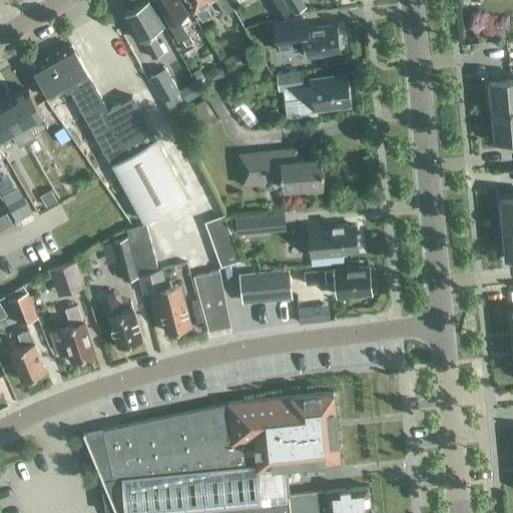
[(152,58),(162,52),(151,32),(163,25),(148,0),(145,0),(123,13),(139,39),(143,37),(146,41),(144,42),(152,58)]
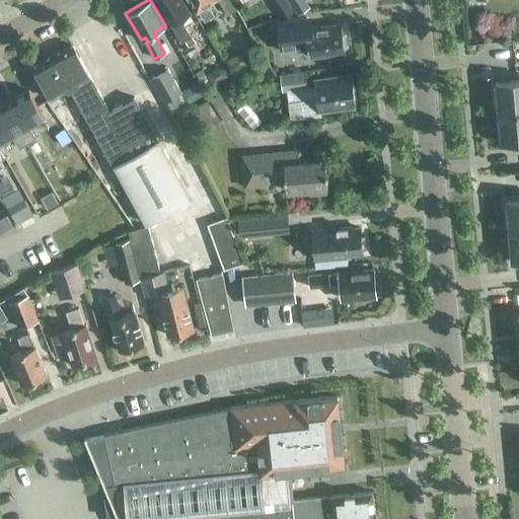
[(181,43),(191,36),(179,18),(189,12),(179,0),(156,0),(171,23),(169,24),(181,43)]
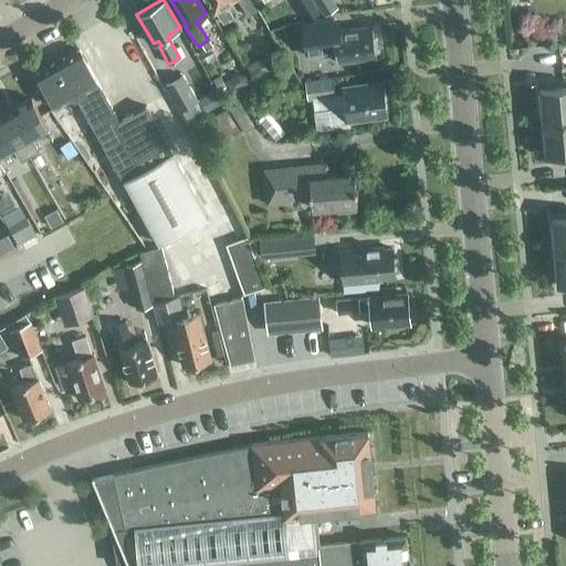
[(230,0),(207,0),(215,10),(222,23),(233,17),(224,3),(230,0)]
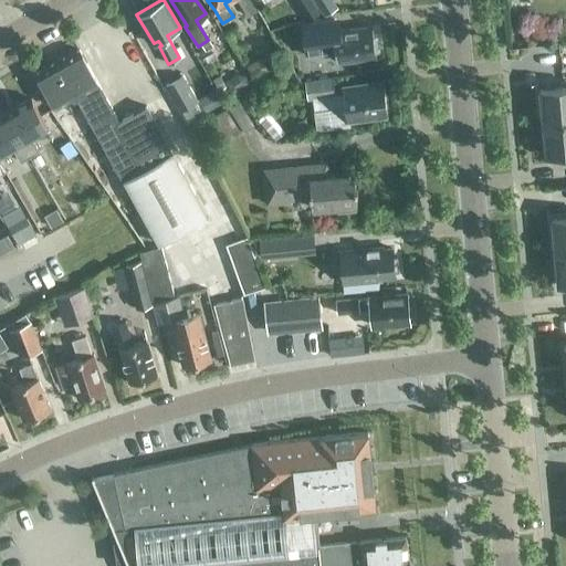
[(249,0),(236,0),(247,18),(257,12),(249,0)]
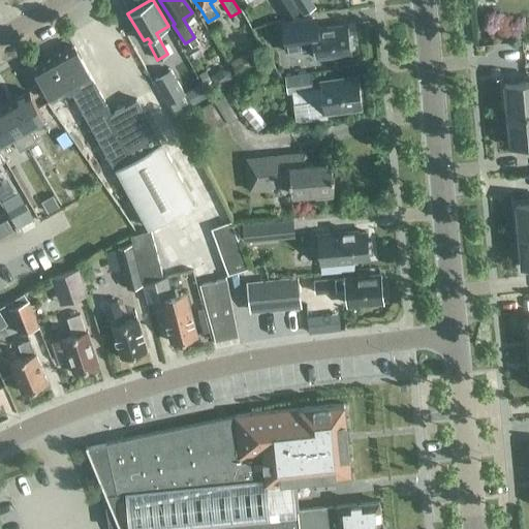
[(273,0),(286,19),(288,18),(299,11),(290,0),(273,0)]
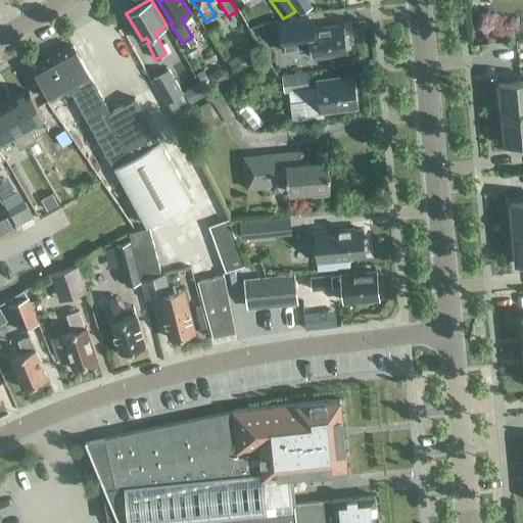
[(311,5),(306,0),(290,0),(298,12),(311,5)]
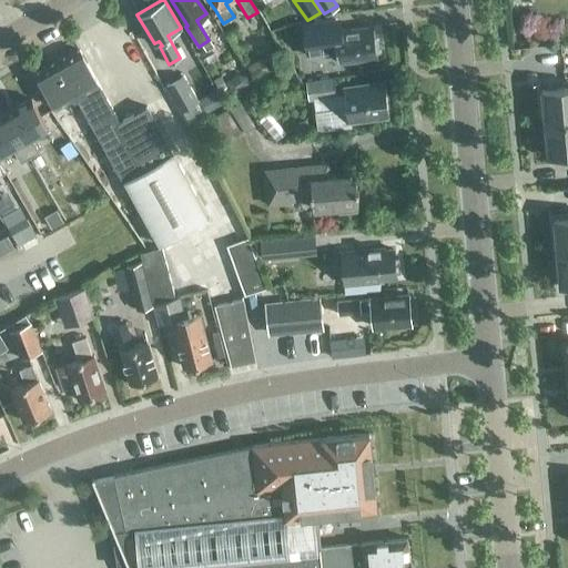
[(347,29),(342,30),(340,18),(301,23),(305,57),(337,52),(338,62),(359,60),(359,58),(378,56),(376,34),(373,34),(372,27),(347,30),(347,29)]
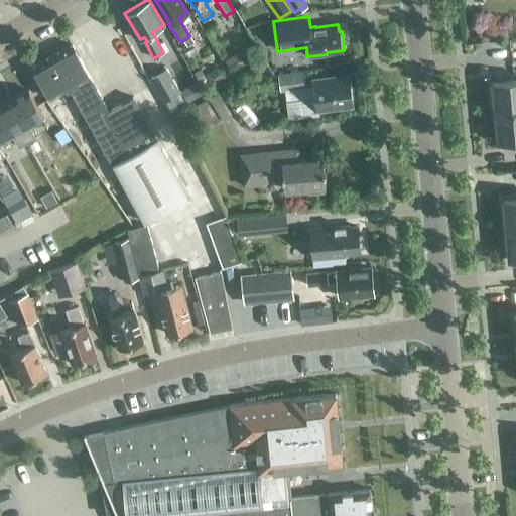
[(96,135),(113,164),(144,222),(188,198),(133,97),(107,111),(104,107),(106,106),(72,45),(32,67),(50,98),(70,88),(96,135)]
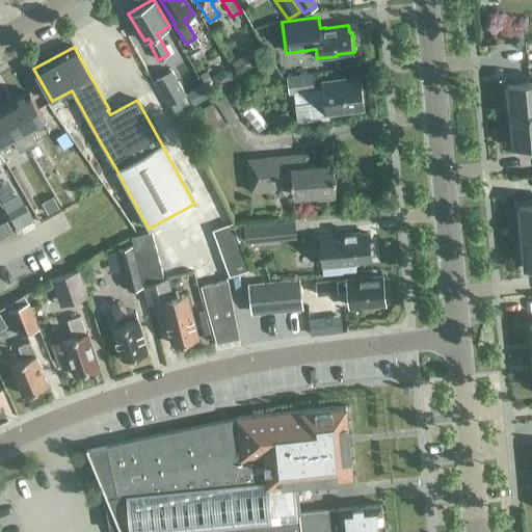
[(230,62),(239,77),(254,69),(244,53),(230,62)]
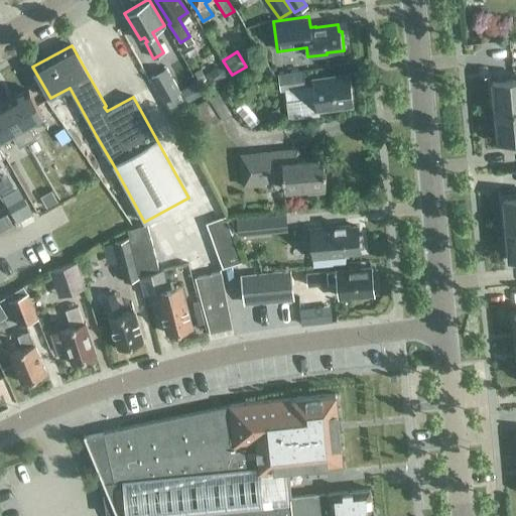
[(150,77),(164,101),(170,113),(180,107),(174,96),(180,92),(166,68),(150,77)]
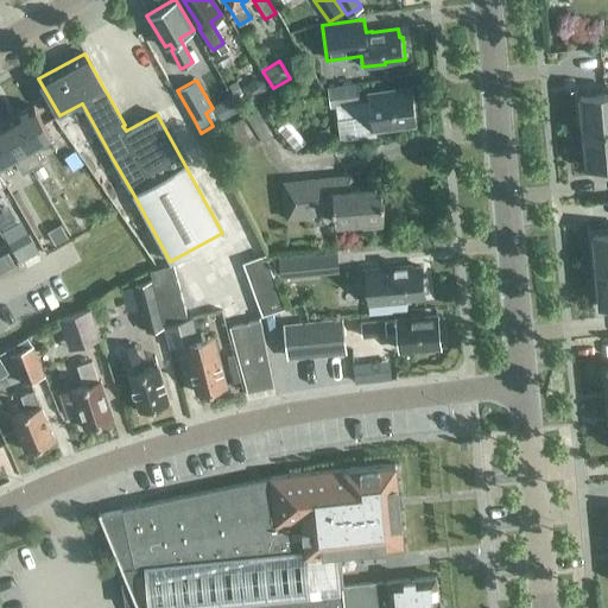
[(242,87),(249,99),(267,88),(264,82),(254,80),(242,87)]
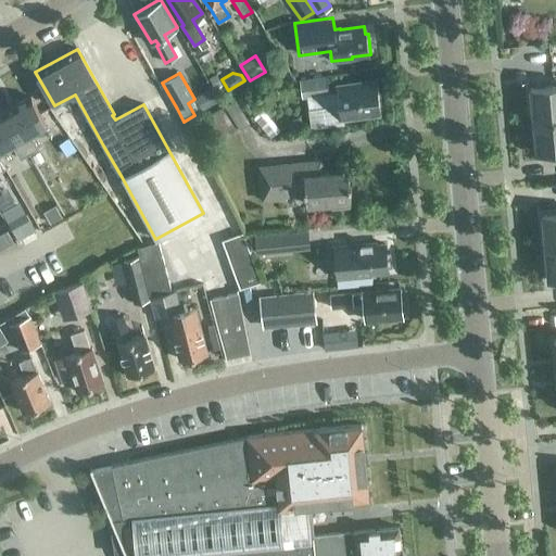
[(215,74),(207,78),(214,88),(222,85),(215,74)]
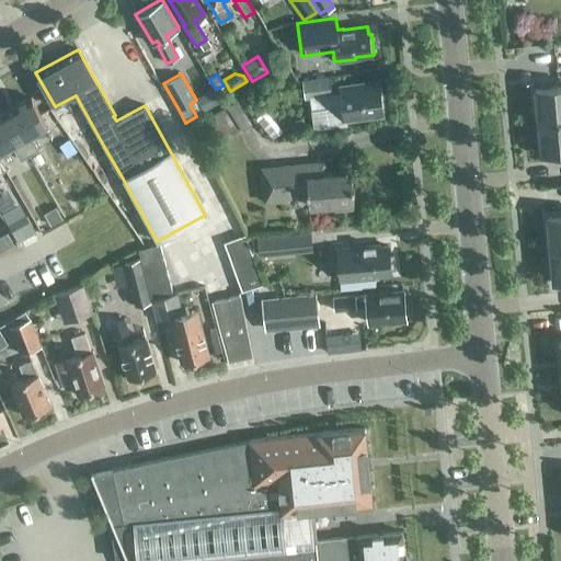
[(329,78),(307,80),(301,81),(304,100),(309,99),(315,129),(345,125),(345,121),(384,115),(382,111),(386,107),(385,102),(381,99),(379,80),(340,86),(341,93),(331,94),(329,78)]
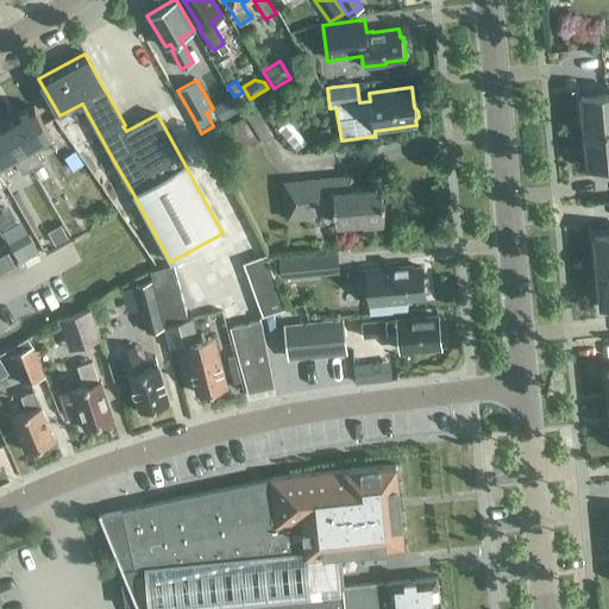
[(608,129),(608,93),(581,96),(583,131),(608,129)]
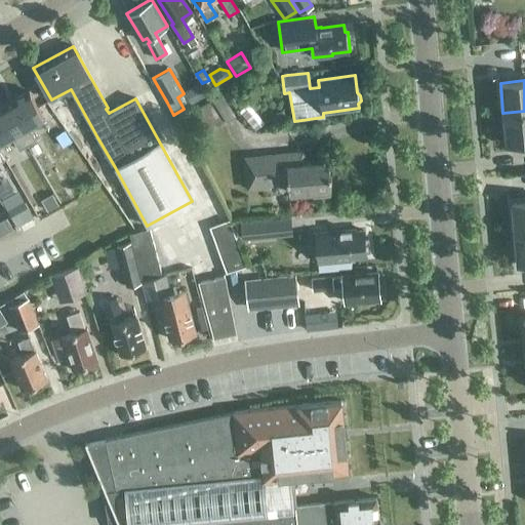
[(32,96),(31,93),(7,107),(30,148),(38,143),(32,132),(47,123),(32,96)]
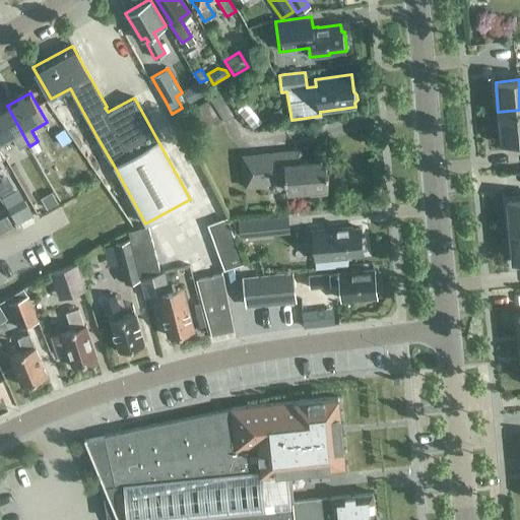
[(206,129),(222,119),(210,98),(194,108),(206,129)]
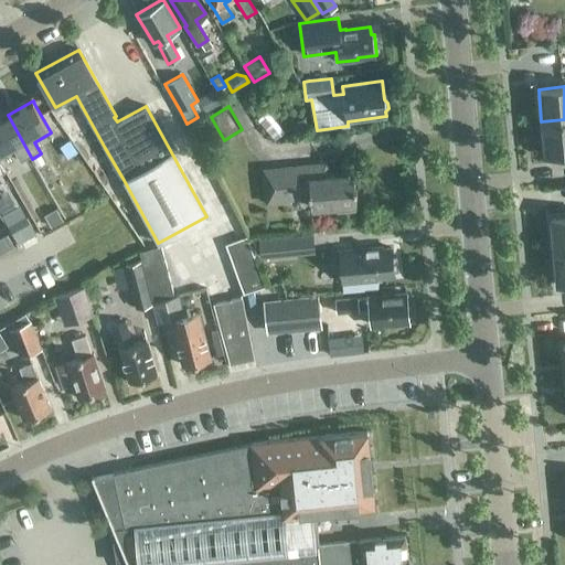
[(284,132),(267,110),(256,119),(274,140),(284,132)]
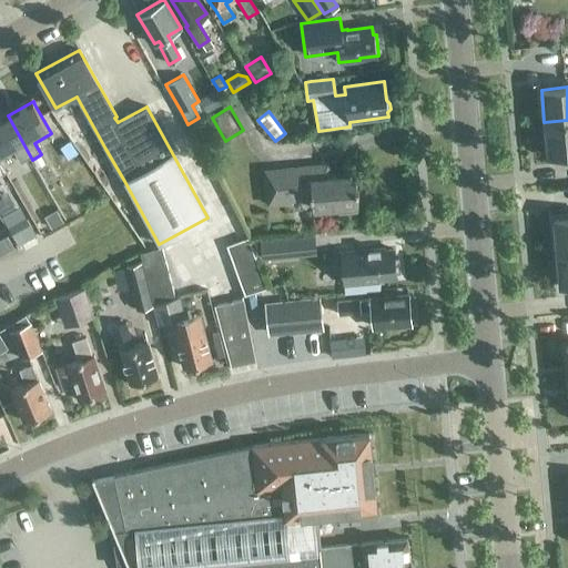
[(22,165),(32,160),(8,115),(0,119),(0,160),(1,162),(16,153),(22,165)]
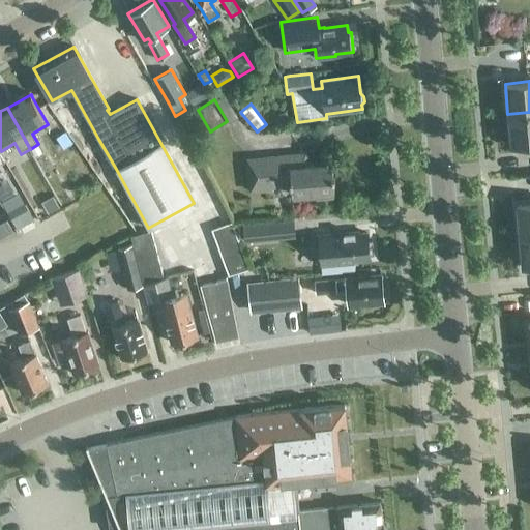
[(529,112),(507,114),(510,145),(529,143),(529,112)]
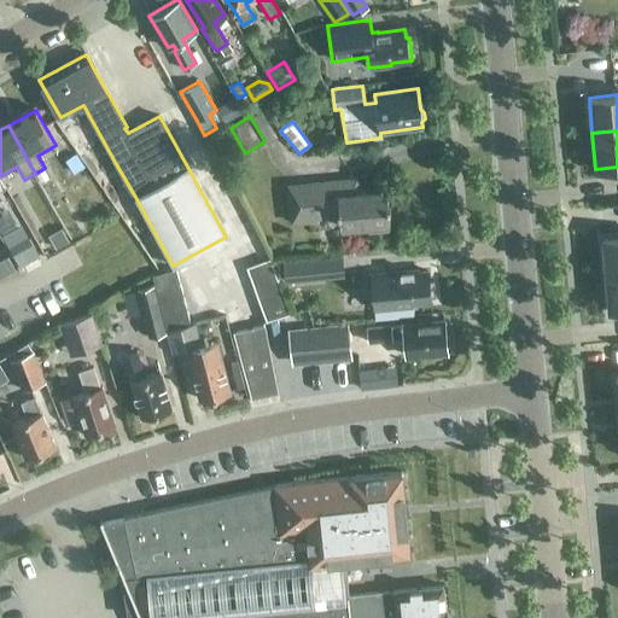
[(386,228),(386,222),(389,222),(386,190),(357,192),(356,179),(289,185),(292,222),(318,220),(316,216),(339,215),(340,227),(366,225),(367,229),(386,228)]
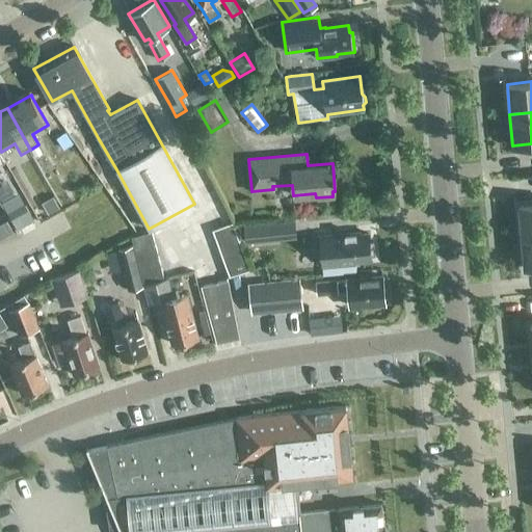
[(47,214),(58,208),(52,195),(41,203),(47,214)]
